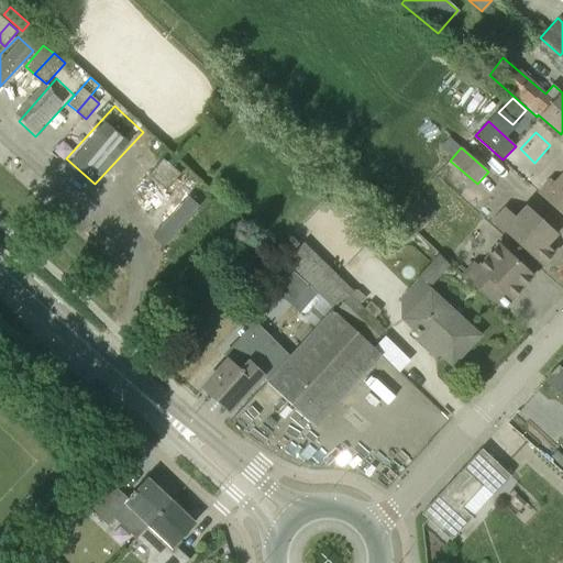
[(172,167),(163,159),(148,175),(158,183),(172,167)]
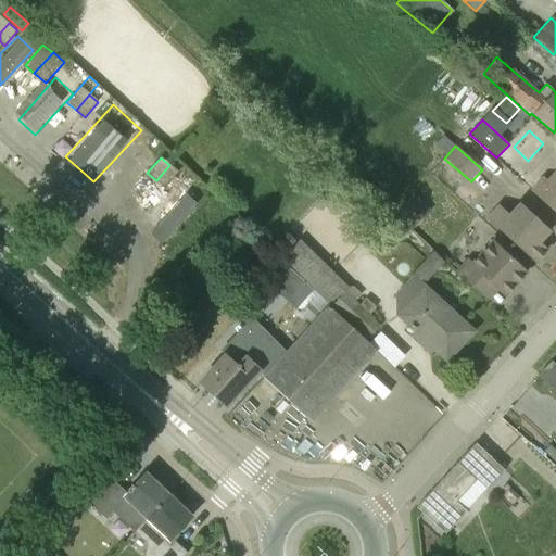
[(178,173),(169,165),(156,180),(165,188),(178,173)]
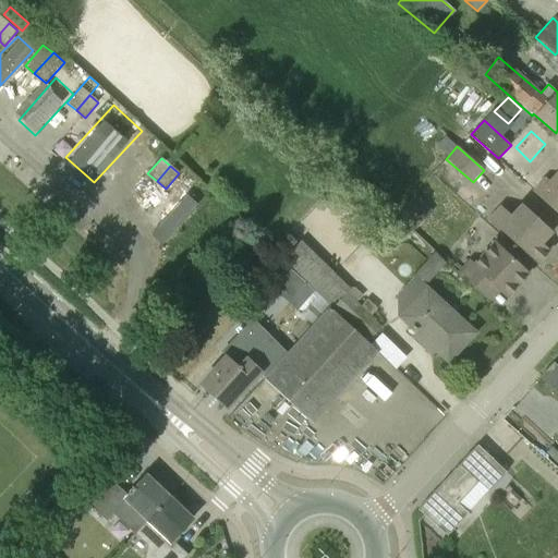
[(557,170),(547,183),(543,179),(532,191),(557,214),(557,170)]
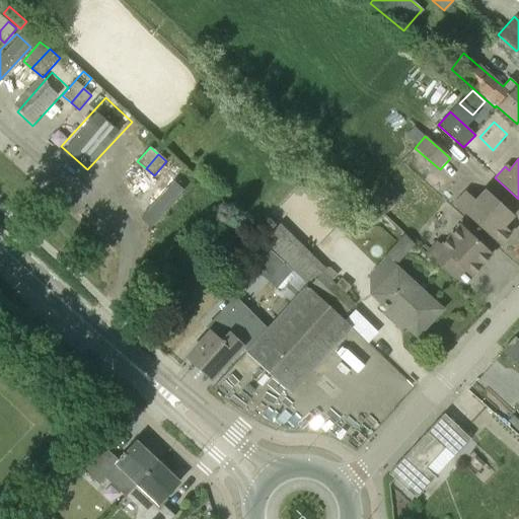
[(171,165),(131,211),(145,224),(186,179),(171,165)]
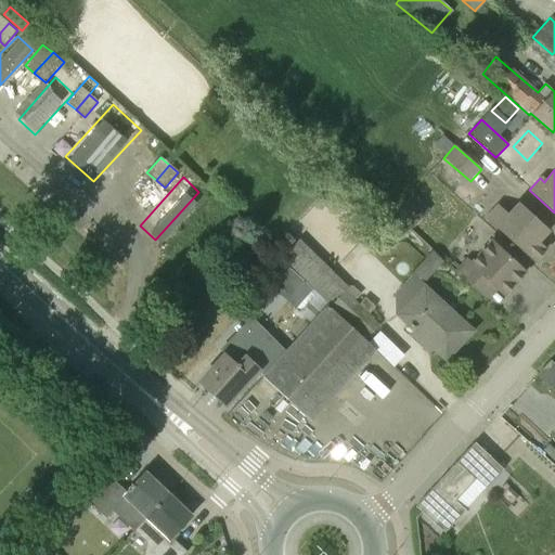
[(545,230),(516,203),(505,214),(495,205),(485,216),(531,260),(543,248),(534,241),(545,230)]
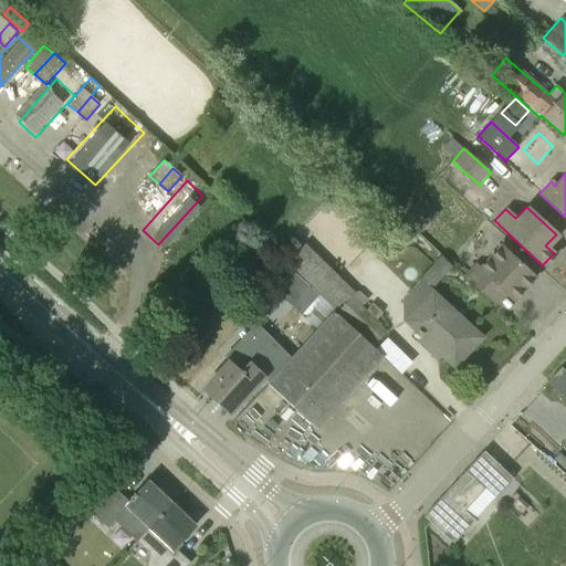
[(490,299),(495,293),(499,289),(512,300),(533,275),(499,244),(495,249),(498,251),(493,254),(492,253),(489,257),(488,257),(479,268),(474,263),(469,269),(463,275),(494,304),(495,303),(490,299)]
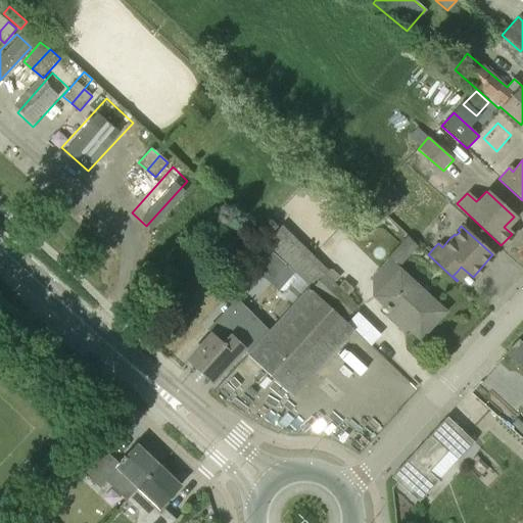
[(252,268),(279,290),(295,272),(269,249),(252,268)]
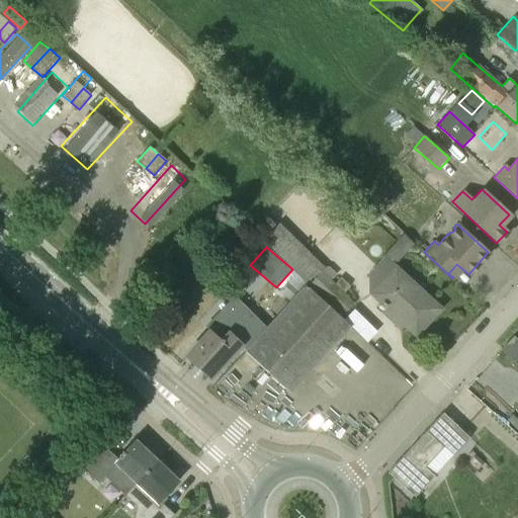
[(416,332),(438,308),(393,267),(368,294),(383,308),(382,309),(404,327),(407,324),(416,332)]
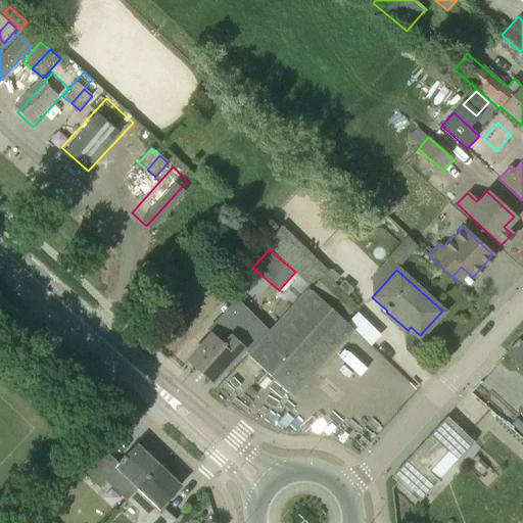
[(280,318),(306,287),(295,272),(279,290),(276,294),(278,296),(282,299),(272,312),(280,318)]
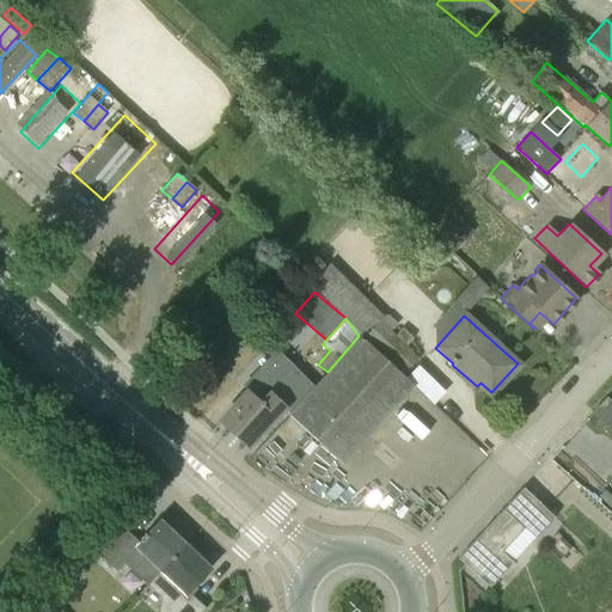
[(415,386),(403,375),(359,336),(328,372),(289,412),(343,463),(415,386)]
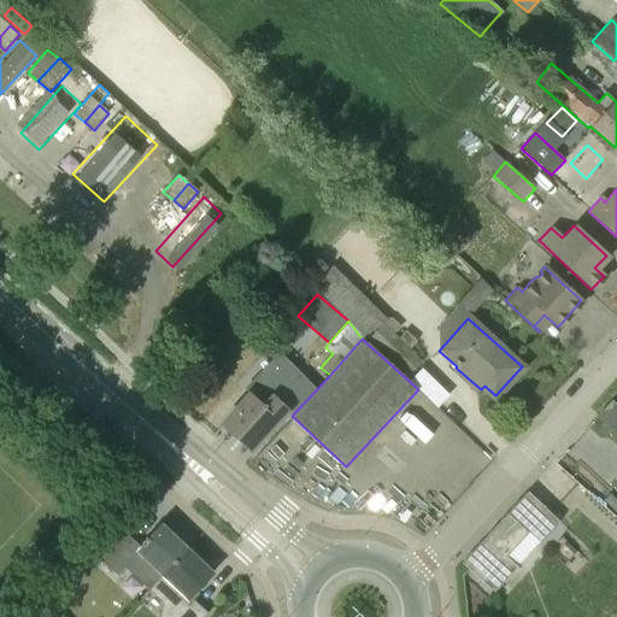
[(271,395),(278,386),(266,374),(257,385),(251,391),(221,424),(250,451),(287,410),(271,395)]
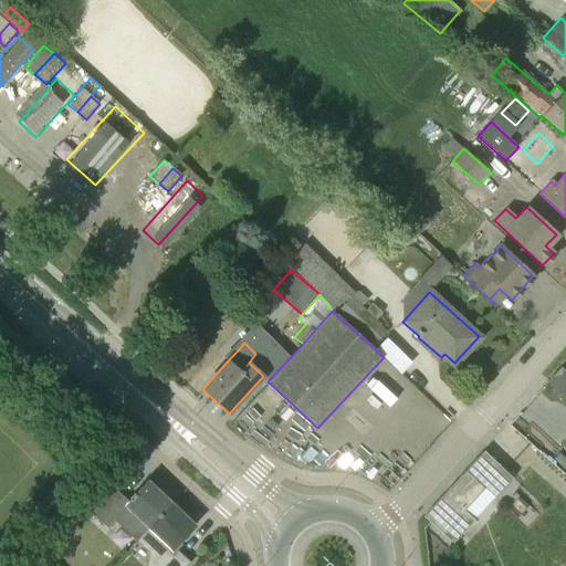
[(561,397),(565,390),(565,376),(559,369),(546,383),(561,397)]
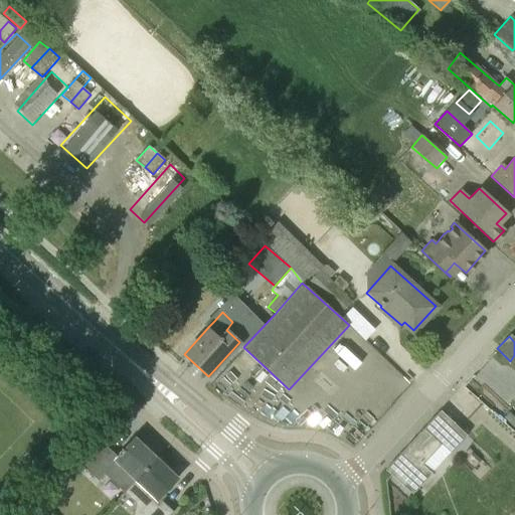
[(452,453),(468,436),(441,410),(386,470),(412,495),(433,474),(422,465),(442,445),(452,453)]
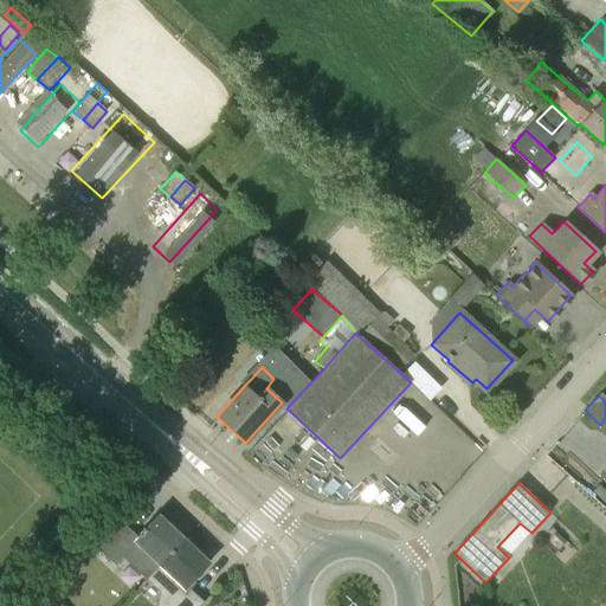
[(118,523),(94,549),(113,567),(122,558),(144,579),(181,540),(155,516),(142,530),(140,529),(136,534),(137,535),(135,539),(118,523)]
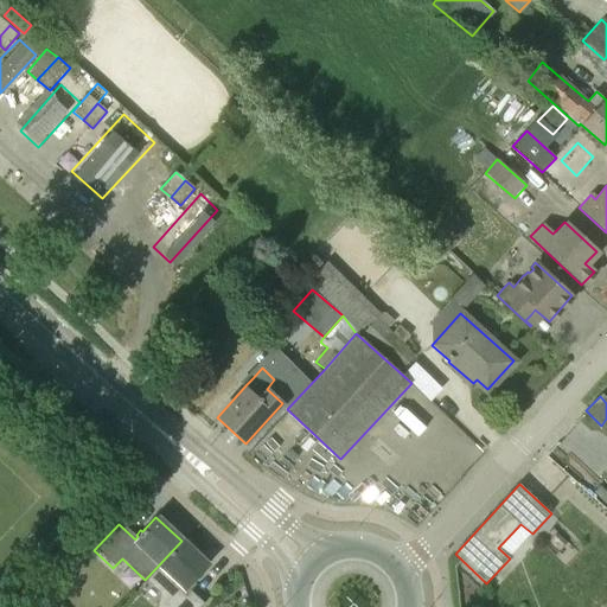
[(556,529),(545,538),(566,563),(577,553),(556,529)]
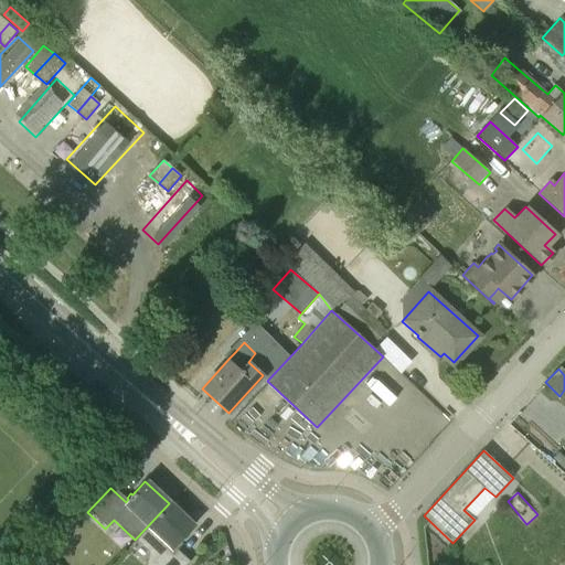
[(169,503),(135,540),(135,541),(134,542),(135,543),(137,541),(161,563),(159,564),(185,564),(189,563),(188,562),(187,564),(173,551),(179,544),(178,544),(181,541),(180,540),(192,525),(169,503)]
